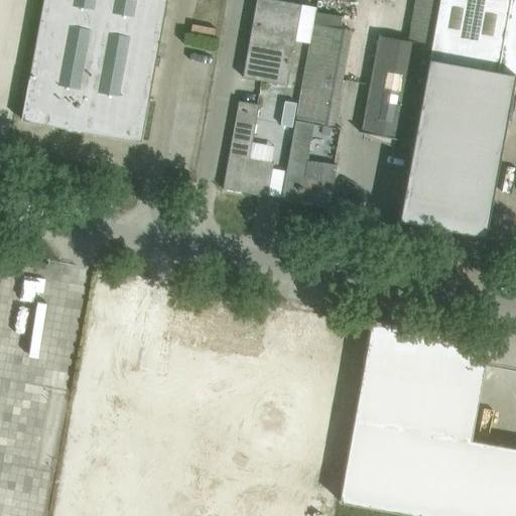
[(166,0),(43,0),(22,120),(141,141),(155,66),(158,66),(159,58),(156,58),(166,0)]
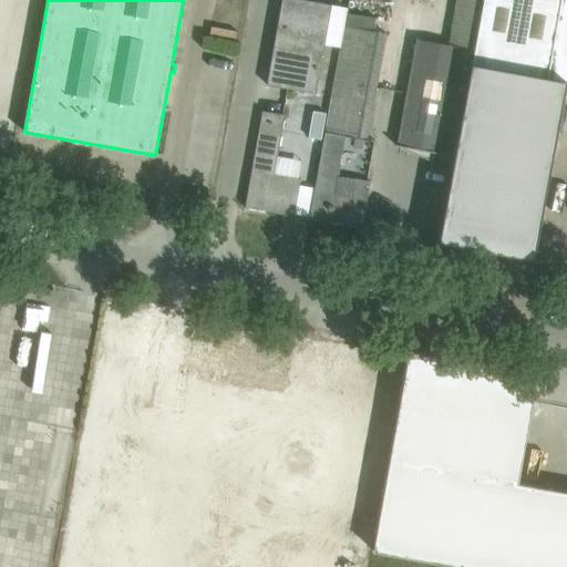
[(281,0),(267,85),(316,94),(331,4),(301,0),(281,0)]
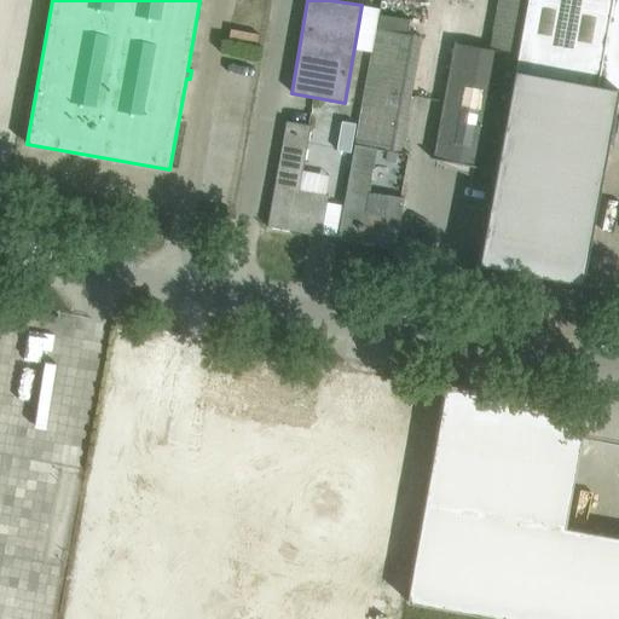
[(433,158),(432,158),(434,160),(439,160),(473,167),(472,177),(470,185),(493,190),(515,71),(518,56),(519,56),(528,0),(497,0),(489,51),(456,45),(434,158),(433,158)]
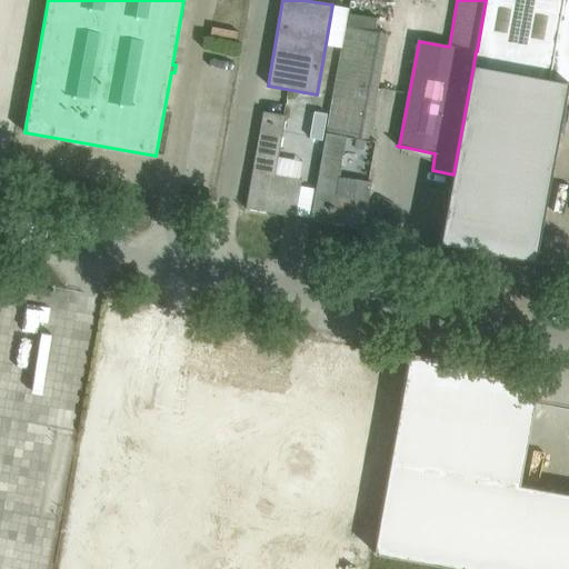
[(453,175),(441,243),(505,255),(529,259),(536,260),(568,82),(568,0),(486,0),(477,51),(476,51),(473,66),(453,175)]
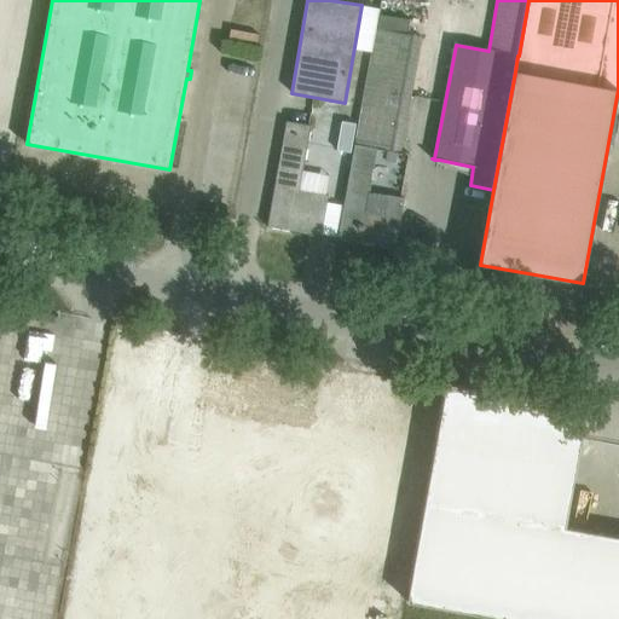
[(371,52),(360,110),(406,119),(421,36),(408,34),(410,19),(379,15),(371,52)]
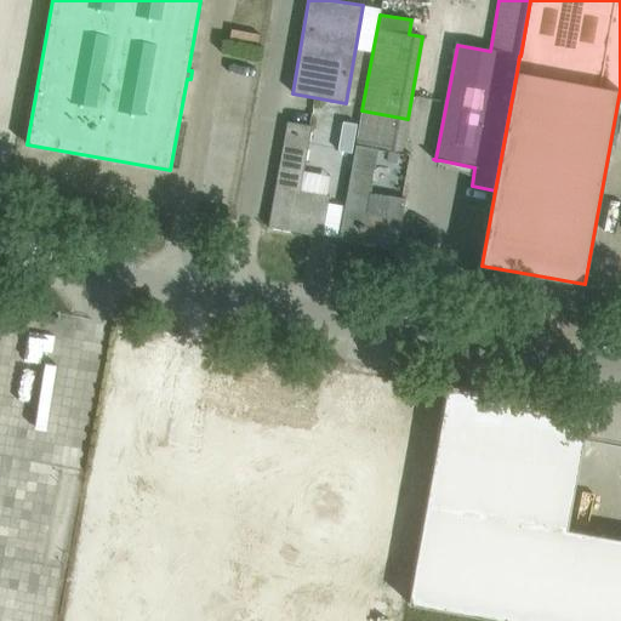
[(355,146),(339,240),(396,250),(404,204),(388,201),(386,215),(366,211),(377,149),(409,155),(409,153),(402,152),(408,119),(362,110),(355,146)]
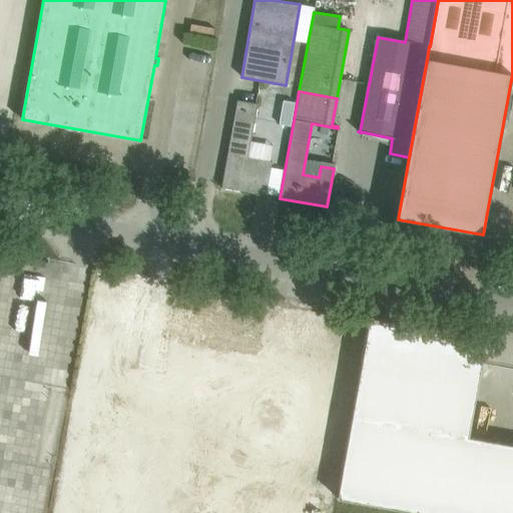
[(221,187),(266,195),(272,161),(248,157),(258,104),(237,100),(221,187)]
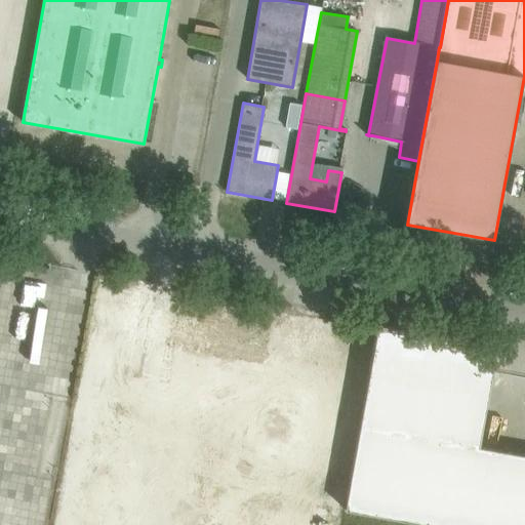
[(289,103),(285,127),(297,129),(301,105),(289,103)]
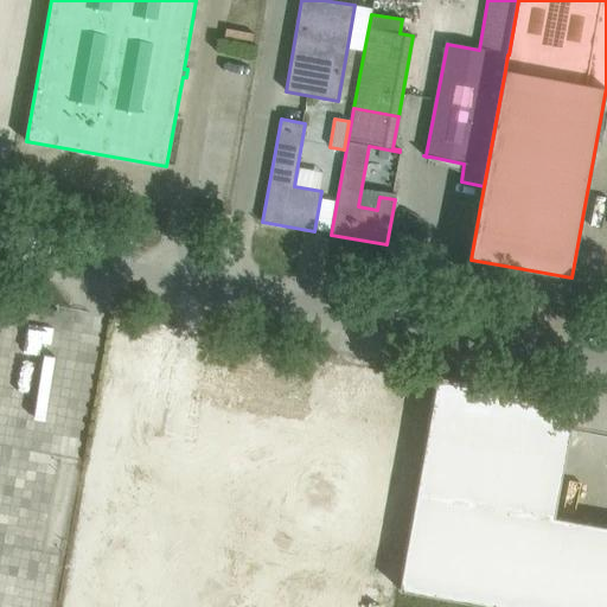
[(435,378),(397,592),(483,606),(606,606),(606,525),(555,517),(572,429),(576,401),(575,400),(517,390),(497,387),(436,375),(435,378)]
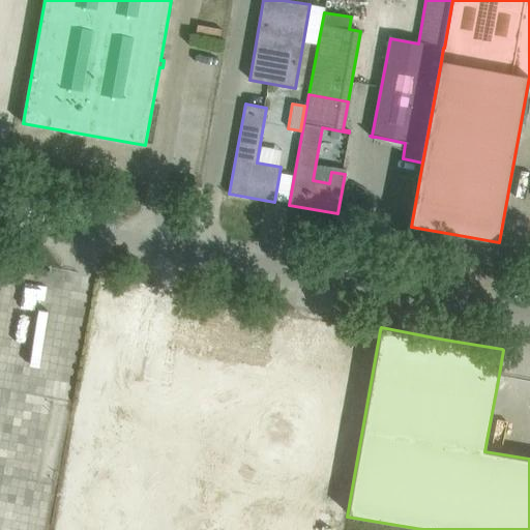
[(274,406),(268,444),(342,455),(353,378),(328,375),(326,386),(283,379),(286,364),(171,346),(164,388),(274,406)]
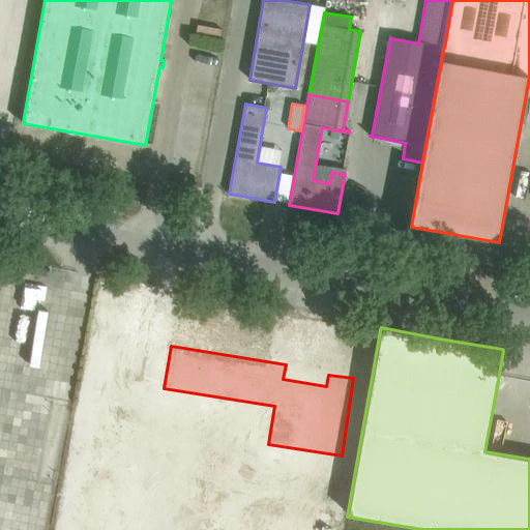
[(86,412),(64,529),(328,529),(341,460),(86,412)]
